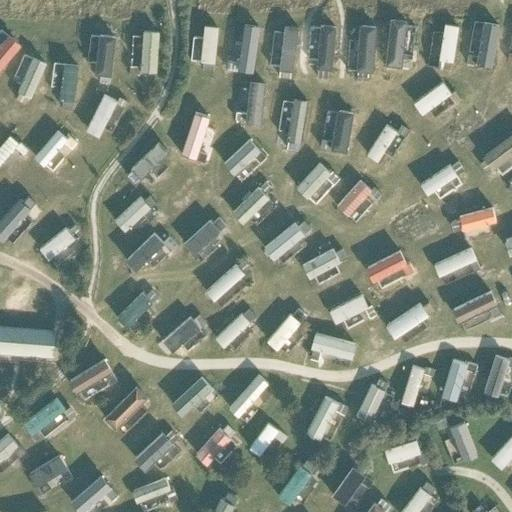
[(406,19),(390,17),(385,63),(401,64),(406,19)]
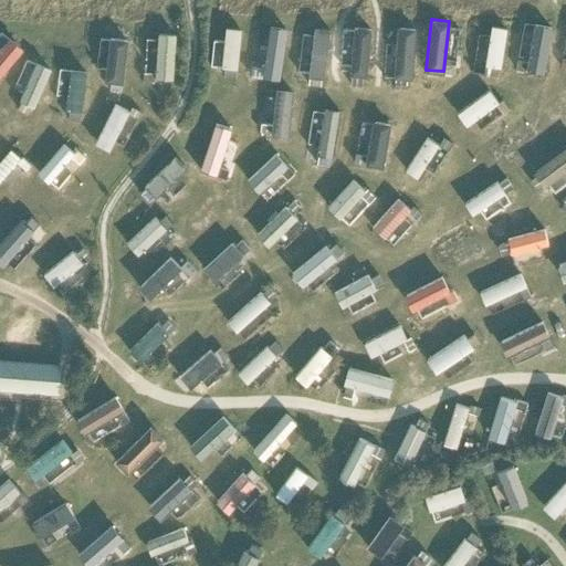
[(551,25),(534,22),(525,69),(542,72),(551,25)]
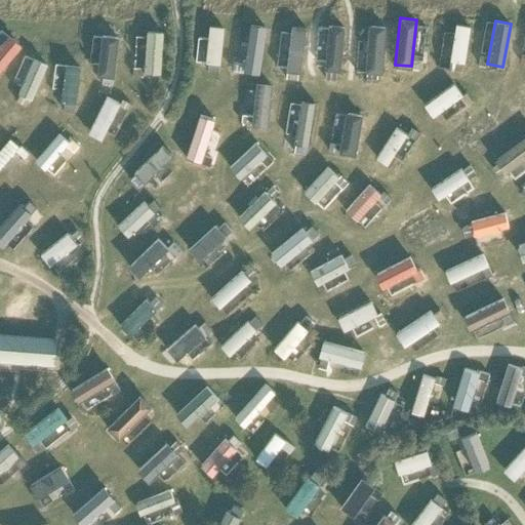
[(266,25),(249,23),(242,70),(258,72),(266,25)]
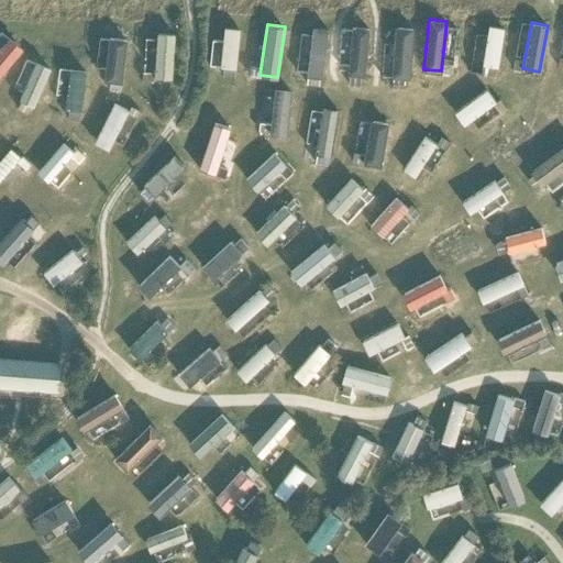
[(364,75),(368,26),(352,24),(348,74),(364,75)]
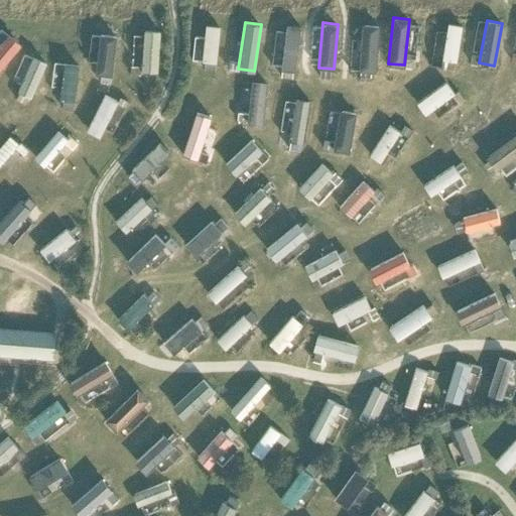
[(457,59),(462,24),(447,22),(442,57),(457,59)]
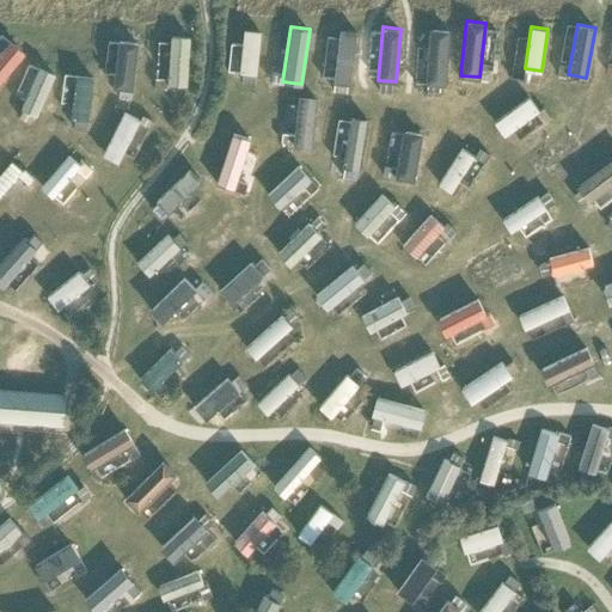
[(261,30),(243,28),(238,72),(257,73),(261,30)]
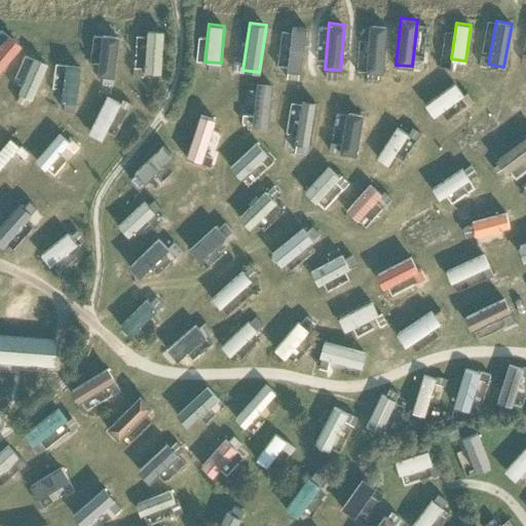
[(385,25),(368,24),(366,71),(383,72),(385,25)]
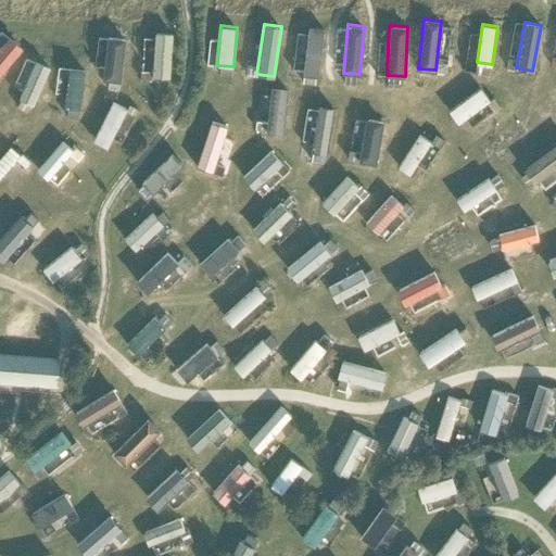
[(318,76),(324,28),(308,26),(302,74),(318,76)]
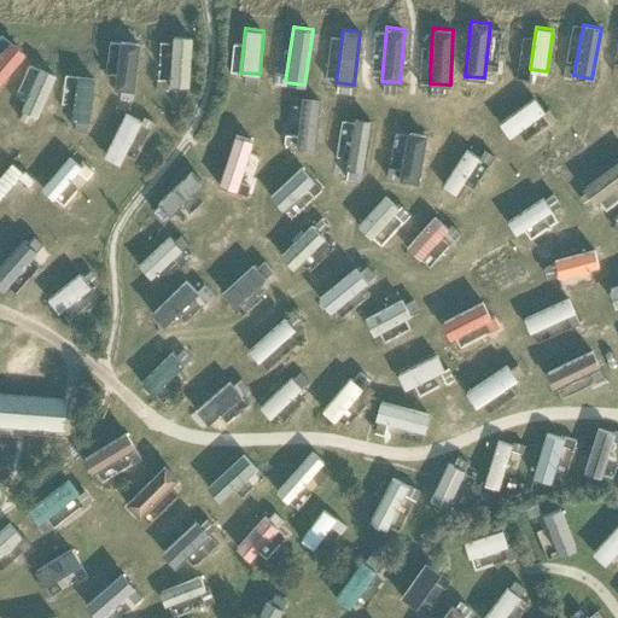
[(188,85),(191,35),(173,34),(169,85),(188,85)]
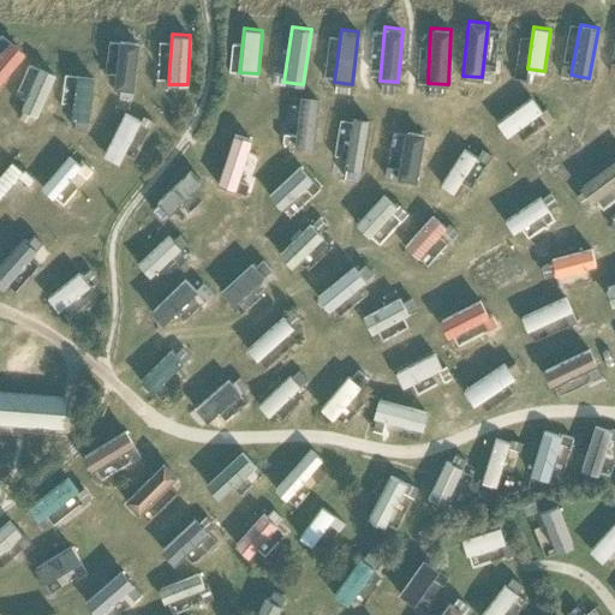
[(0,81),(25,52),(11,40),(0,51),(0,81)]
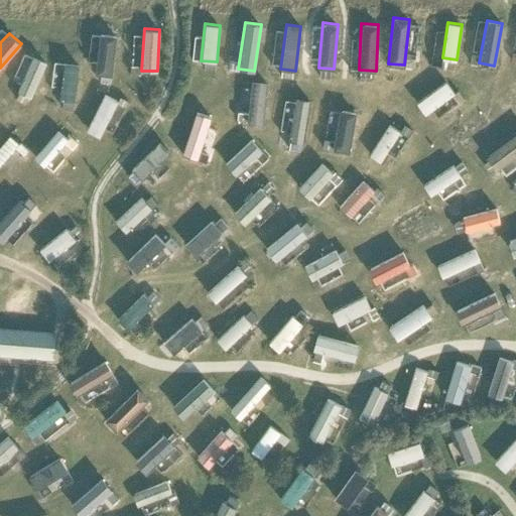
[(111,76),(115,35),(99,33),(95,74),(111,76)]
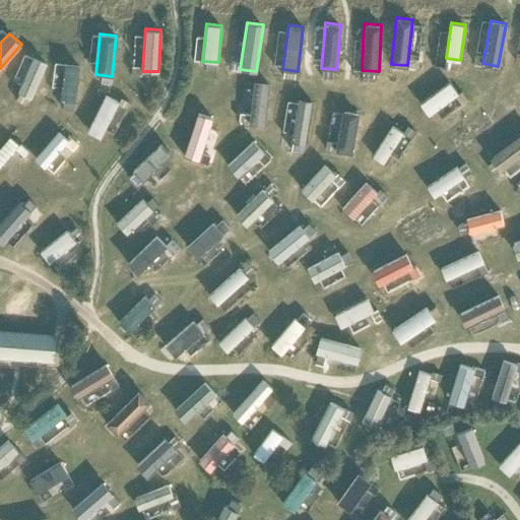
[(48,63),(34,57),(18,91),(33,98),(48,63)]
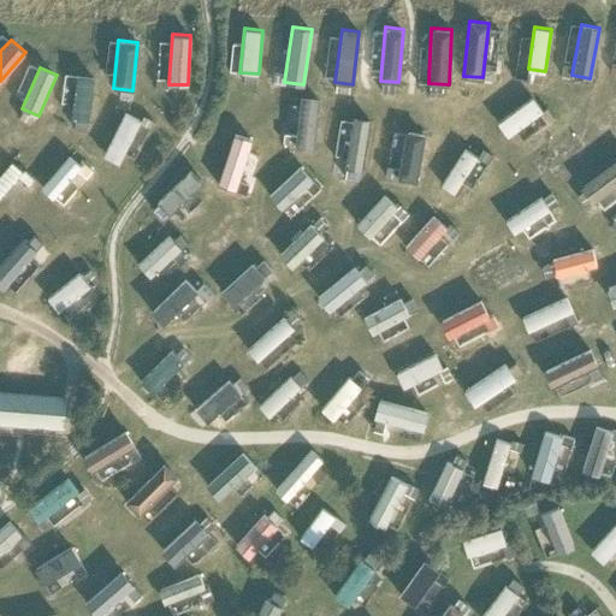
[(95,77),(77,73),(71,117),(89,120),(95,77)]
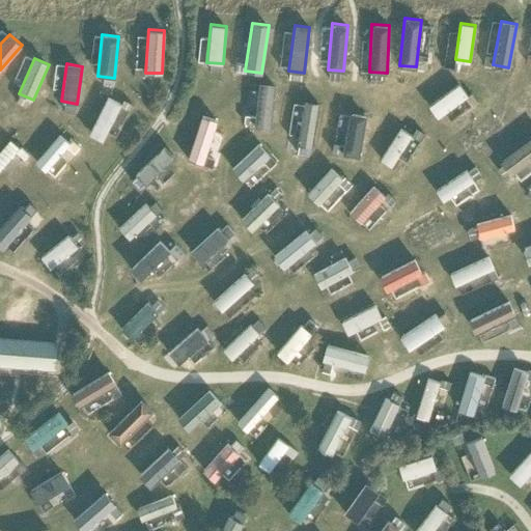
[(270,127),(275,85),(258,83),(253,126),(270,127)]
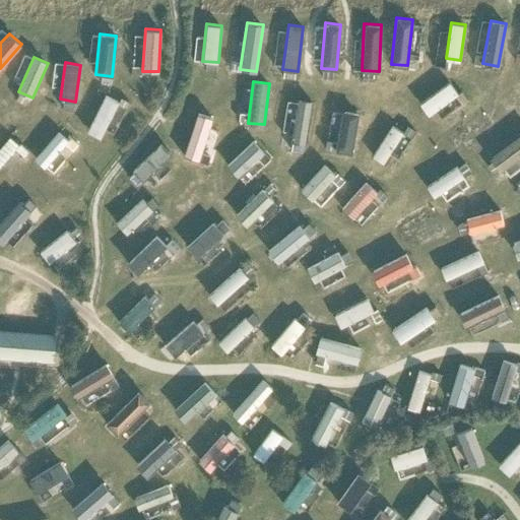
[(457,93),(449,81),(419,103),(428,115),(457,93)]
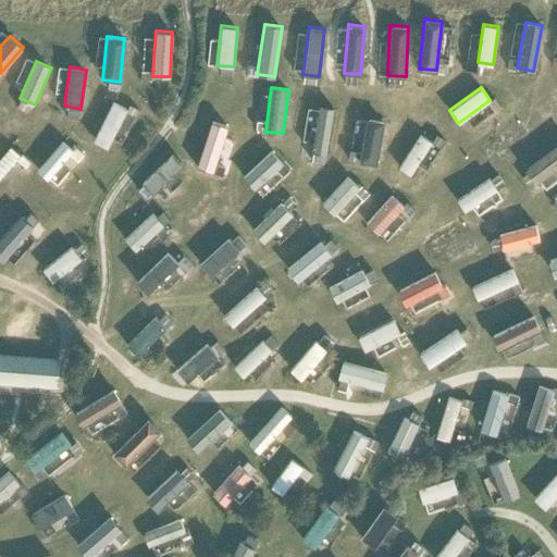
[(126,109),(112,101),(93,139),(107,147),(126,109)]
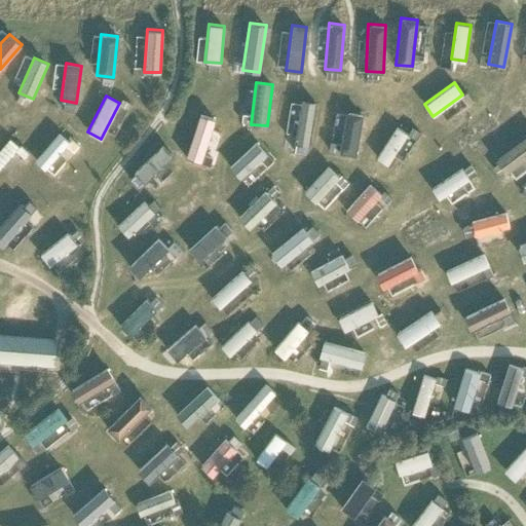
[(113,128),(121,132),(133,99),(124,97),(113,128)]
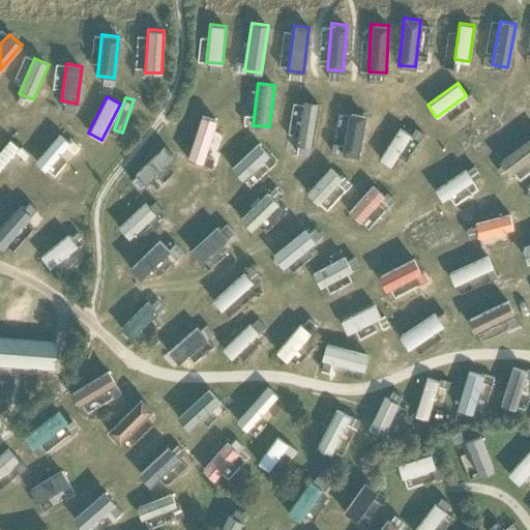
[(311,146),(319,104),(303,100),(295,143),(311,146)]
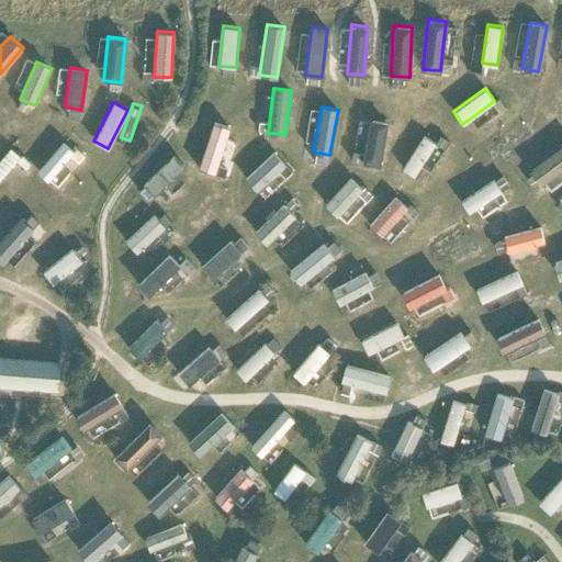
[(380,165),(388,122),(369,119),(361,161),(380,165)]
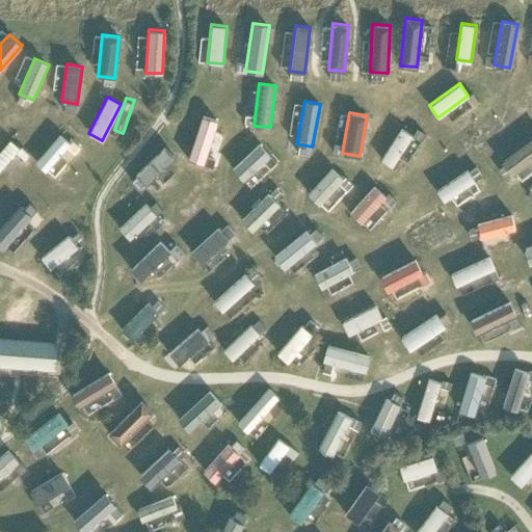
[(203,163),(217,121),(202,115),(187,158),(203,163)]
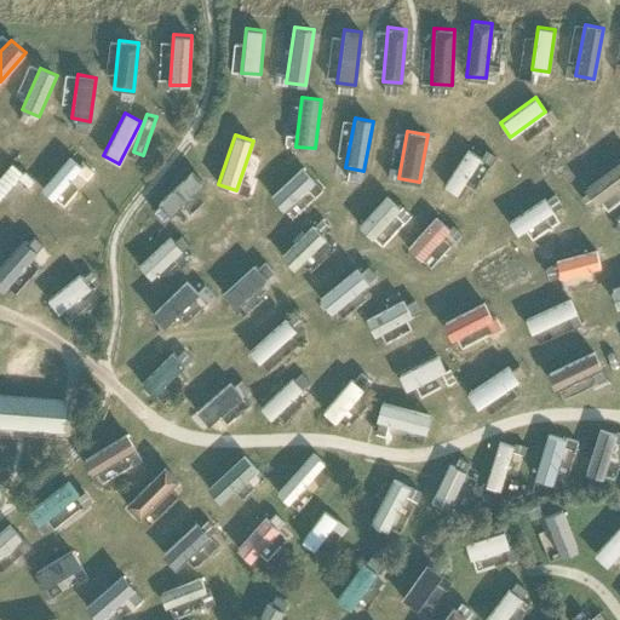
[(457,194),(481,159),(468,149),(443,184),(457,194)]
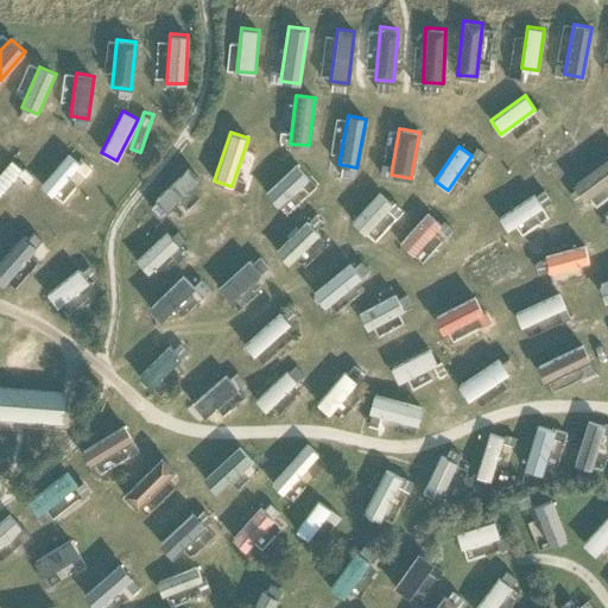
[(473,178),(487,156),(477,150),(464,172),(473,178)]
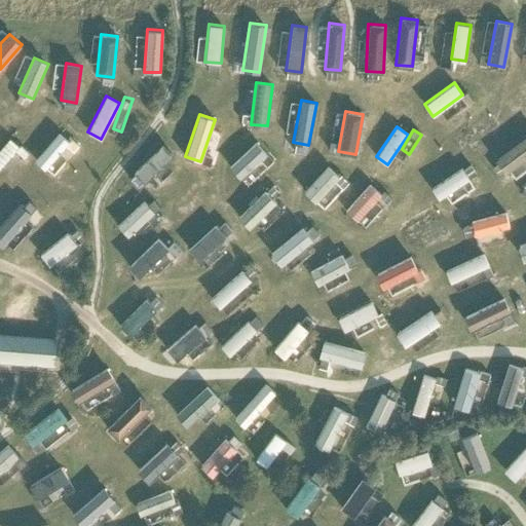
[(70,141),(60,133),(36,160),(45,168),(70,141)]
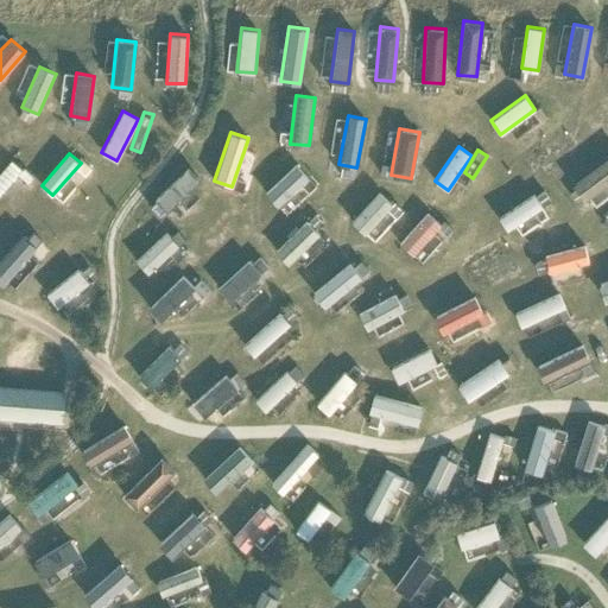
[(607,181),(607,156),(571,183),(583,200),(607,181)]
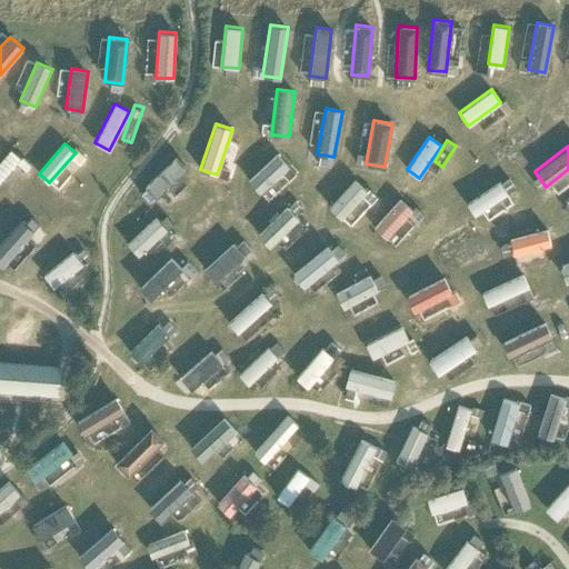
[(0,181),(21,158),(11,149),(0,161),(0,181)]
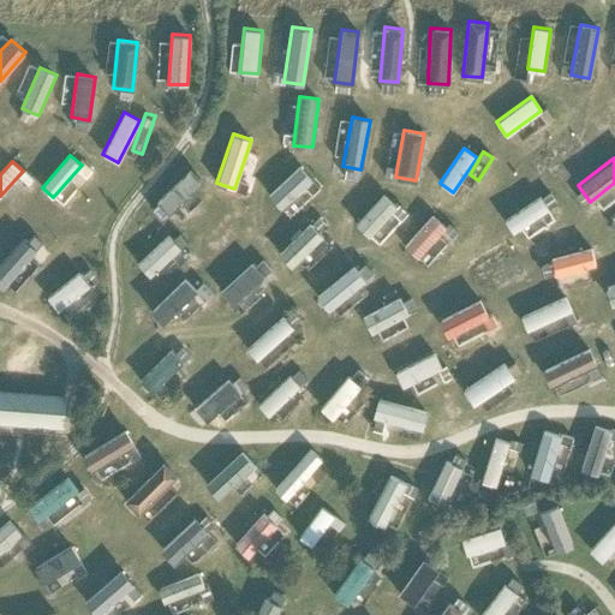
[(311,179),(298,165),(267,193),(280,208),(311,179)]
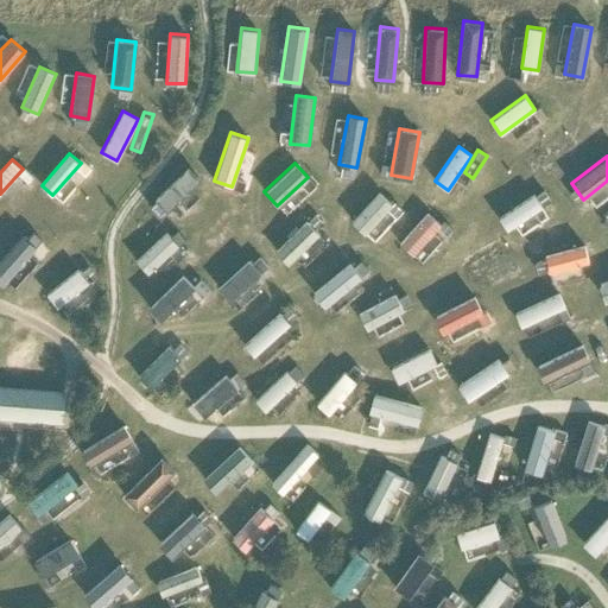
[(200,181),(188,168),(153,200),(165,211),(200,181)]
